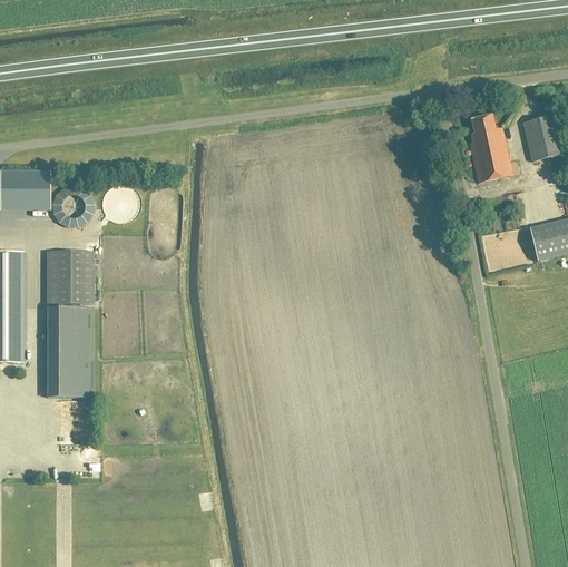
[(510,175),(508,162),(500,127),(493,128),(490,114),(469,118),(472,133),(469,134),(470,142),(468,143),(477,182),(510,175)]
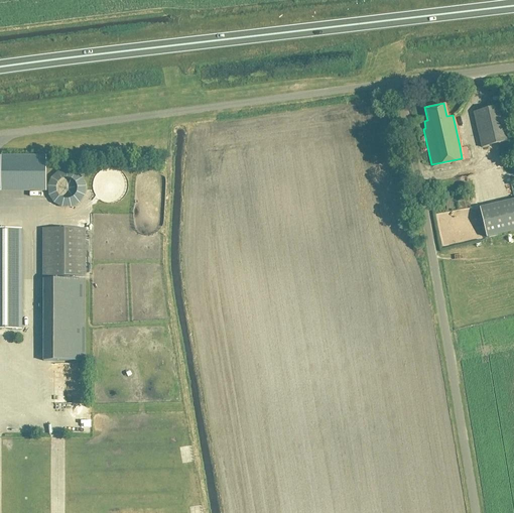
[(472,110),(481,145),(508,139),(500,104),(472,110)]
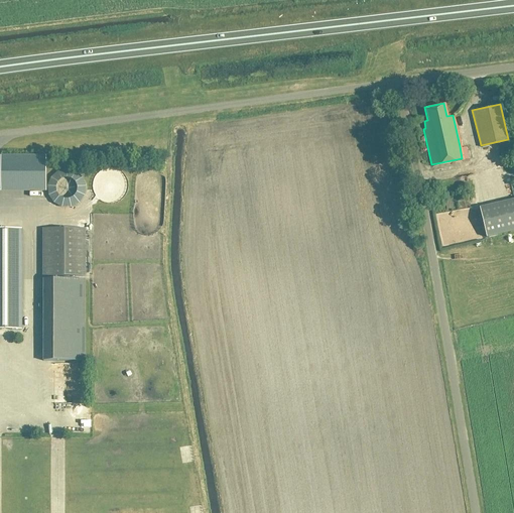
[(44,156),(0,156),(0,187),(43,188),(44,156)]
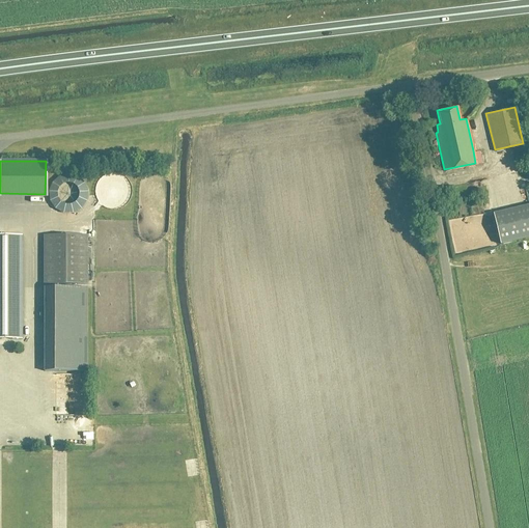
[(499,242),(528,234),(528,202),(492,212),(499,242)]
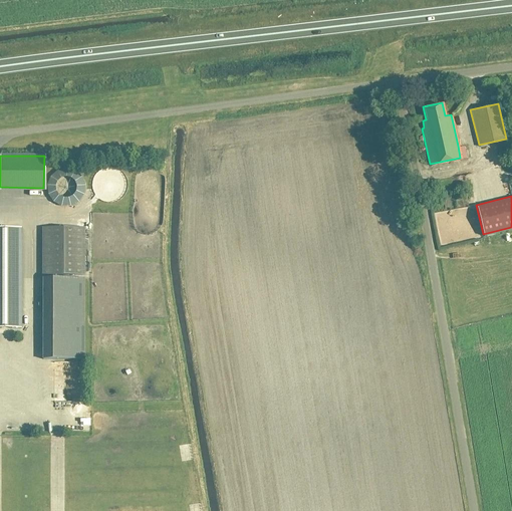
[(0,325),(19,325),(19,226),(0,226),(0,325)]
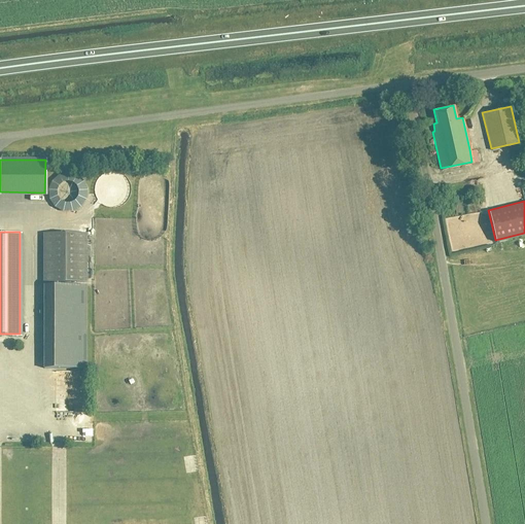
[(42,232),(42,280),(84,280),(84,232),(42,232)]
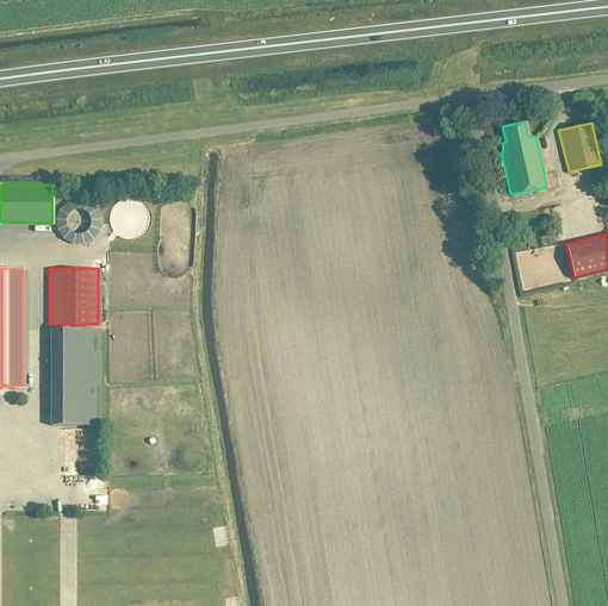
[(227,523),(213,524),(215,543),(228,542),(227,523)]
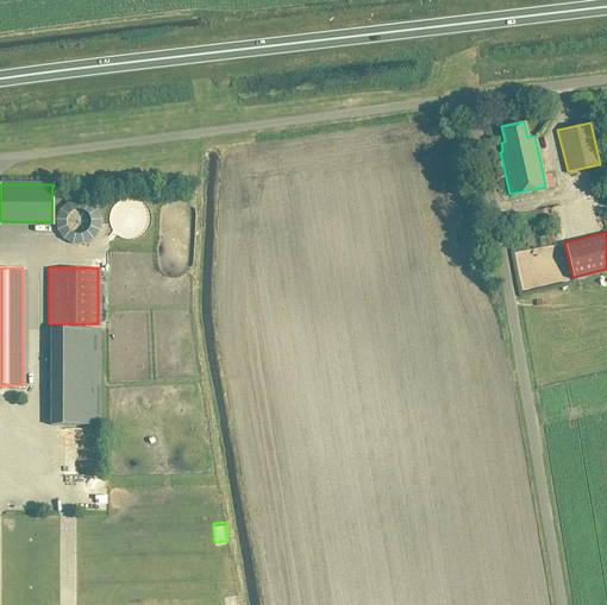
[(225,604),(238,604),(238,592),(225,593),(225,604)]
